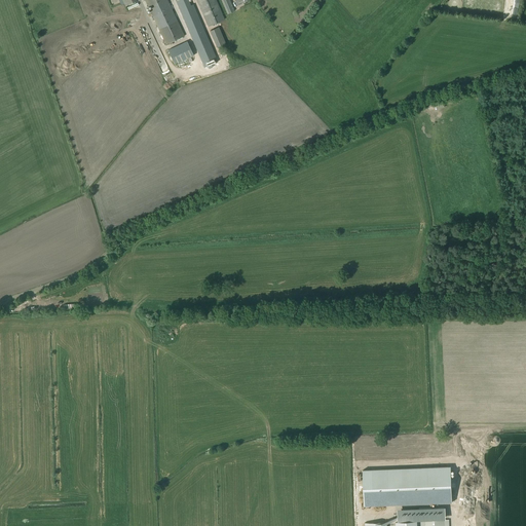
[(144,0),(165,44),(184,36),(166,0),(144,0)]
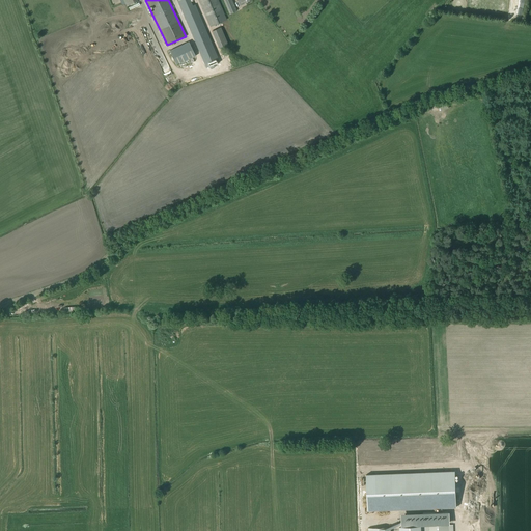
[(190,0),(183,0),(177,2),(182,11),(206,70),(220,63),(196,6),(193,7),(190,0)]
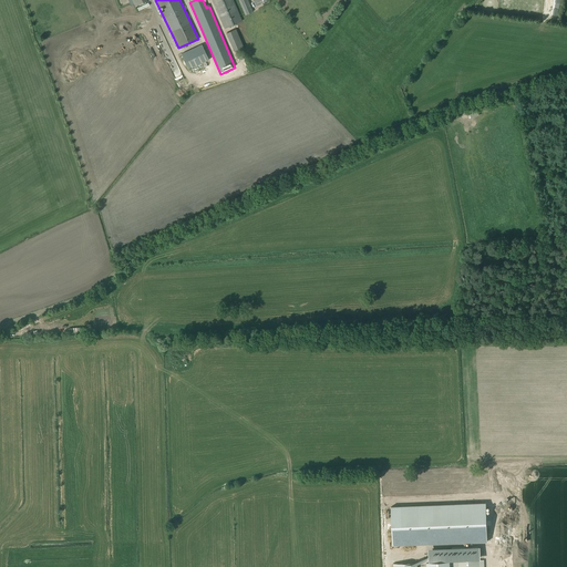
[(238,0),(245,16),(253,11),(247,0),(210,0),(224,29),(241,21),(233,0),(238,0)]
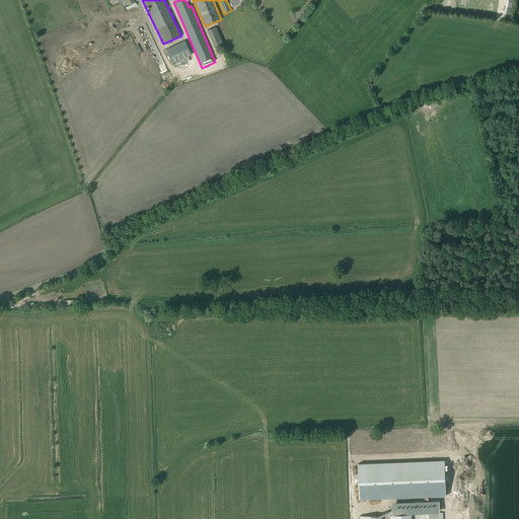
[(424,4),(416,13),(419,16),(428,7),(424,4)]
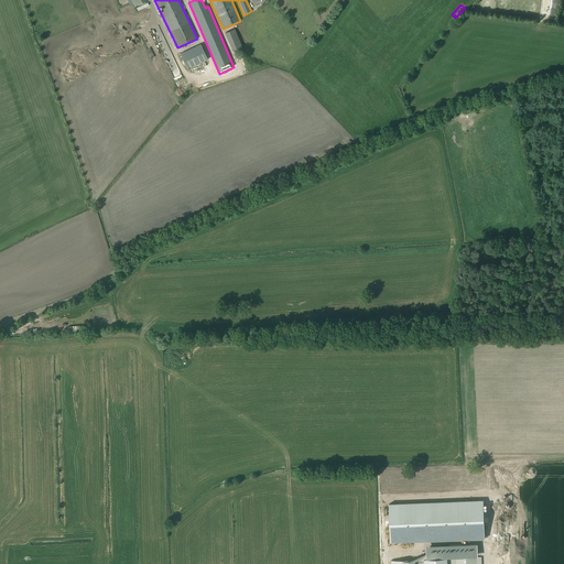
[(150,25),(155,42),(162,40),(158,23),(150,25)]
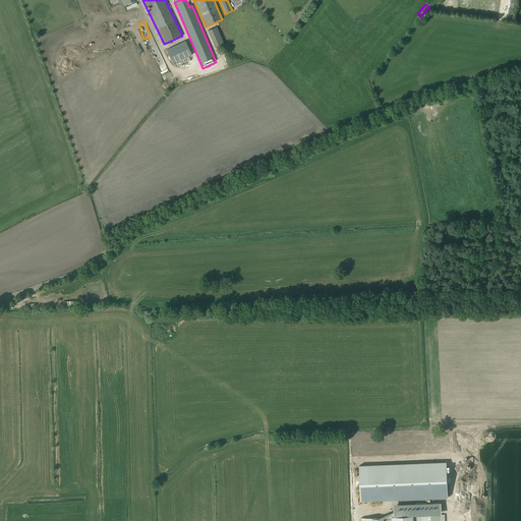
[(216,27),(207,31),(213,47),(221,44),(216,27)]
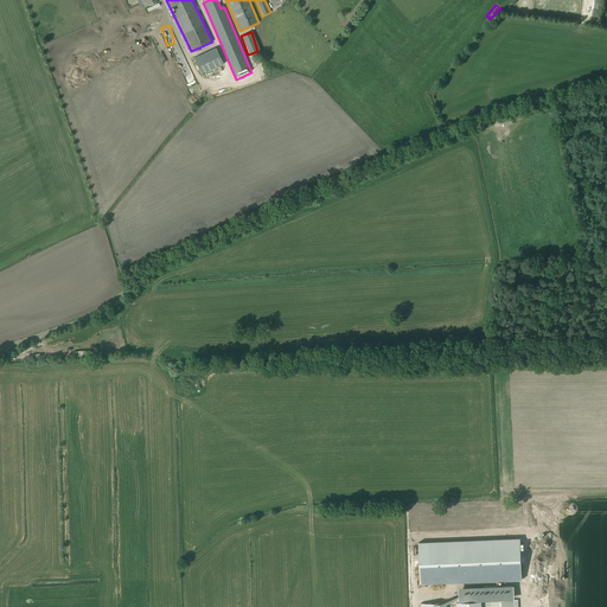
[(202,75),(223,64),(215,48),(193,58),(202,75)]
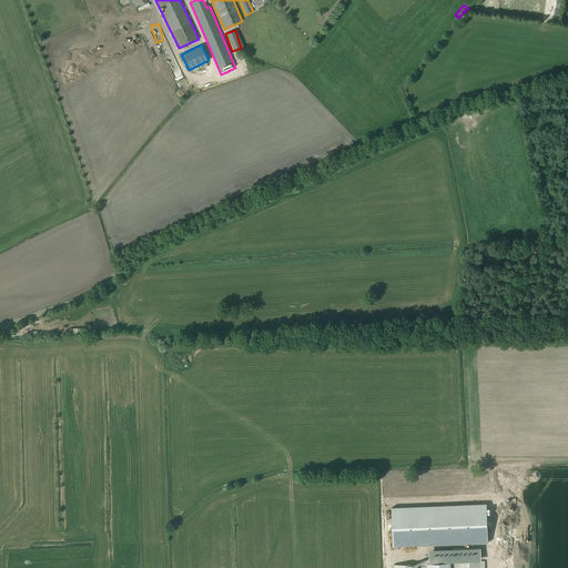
[(63,77),(71,79),(77,57),(69,56),(63,77)]
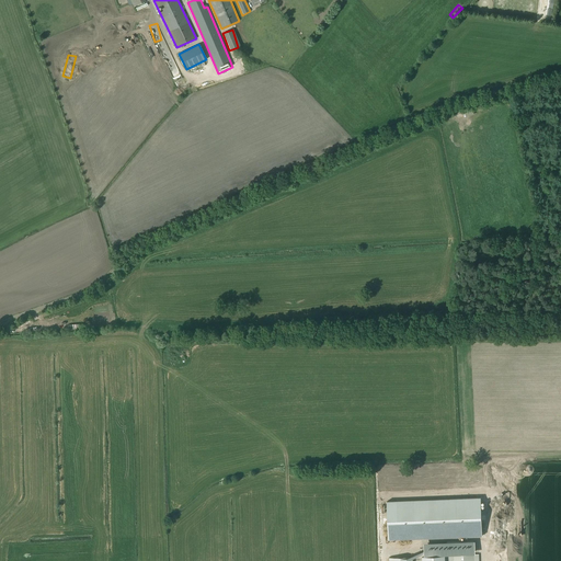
[(482,536),(480,497),(387,502),(388,540),(482,536)]
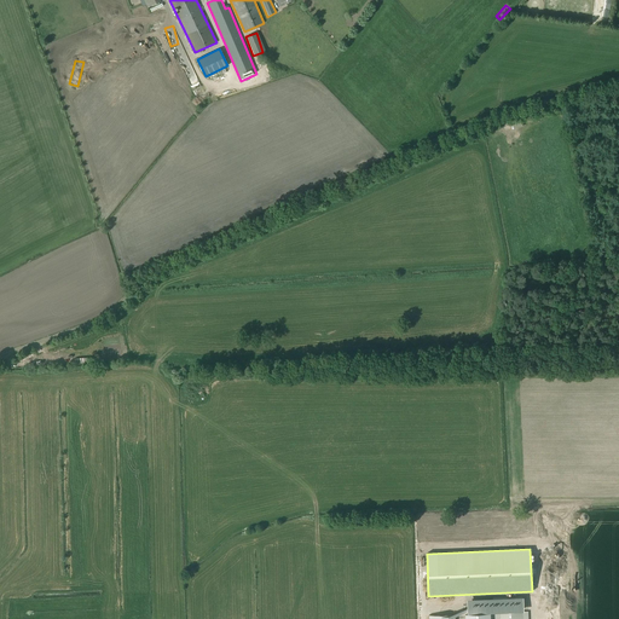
[(524,599),(468,601),(468,615),(491,614),(501,613),(522,613),(524,613),(524,599)]
